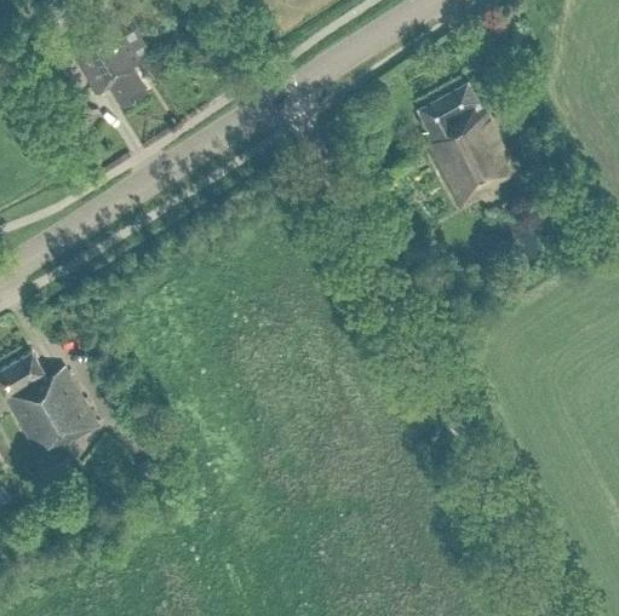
[(64,0),(76,17),(87,10),(82,3),(85,0),(64,0)]
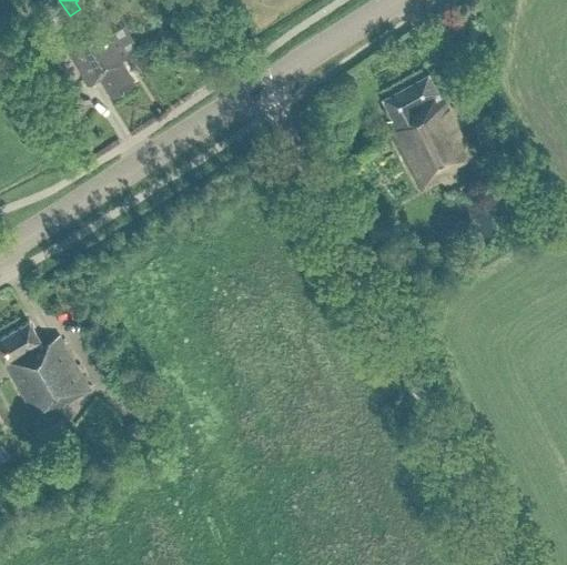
[(125,26),(112,33),(101,16),(60,41),(88,87),(100,79),(111,97),(133,83),(120,61),(127,56),(125,54),(139,47),(125,26)]
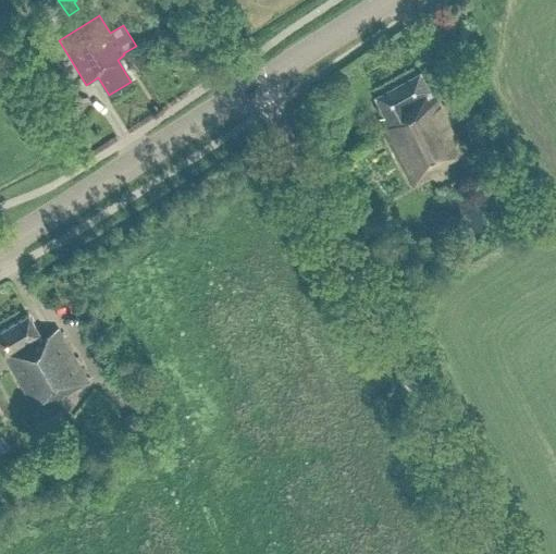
[(464,152),(420,73),(374,98),(385,117),(380,120),(416,185),(452,165),(448,161),(464,152)]
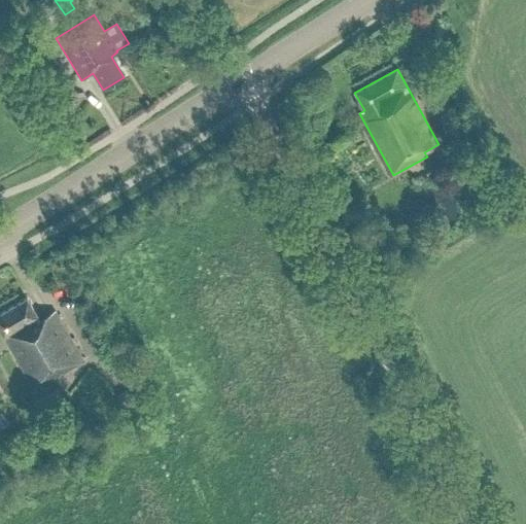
[(359,129),(356,124),(348,128),(351,133),(359,129)]
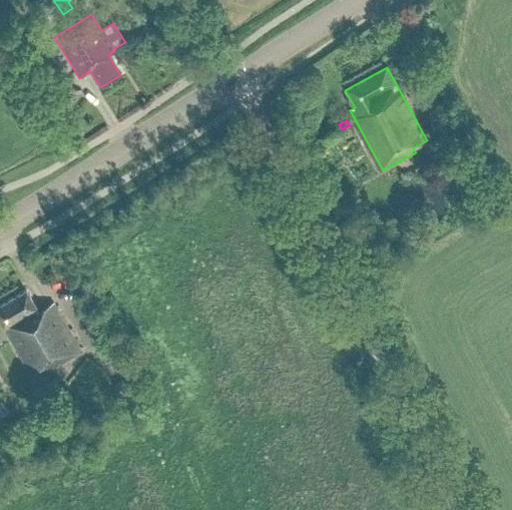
[(0,323),(33,380),(81,352),(53,304),(38,312),(26,291),(0,305),(0,323)]
